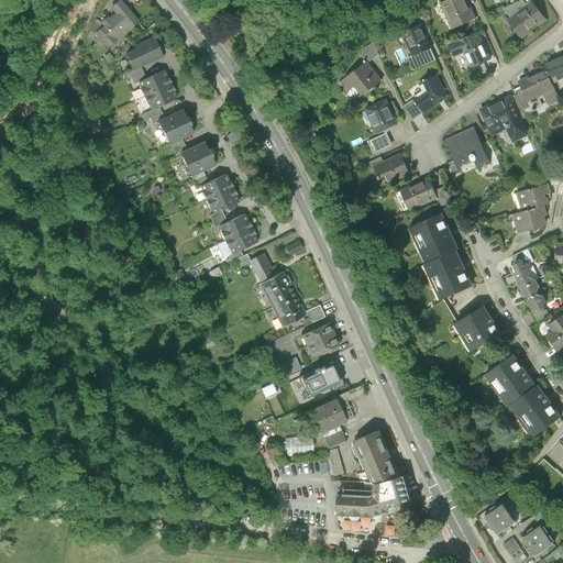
[(138,21),(120,0),(117,0),(108,7),(111,11),(98,22),(100,25),(92,32),(106,47),(138,21)]
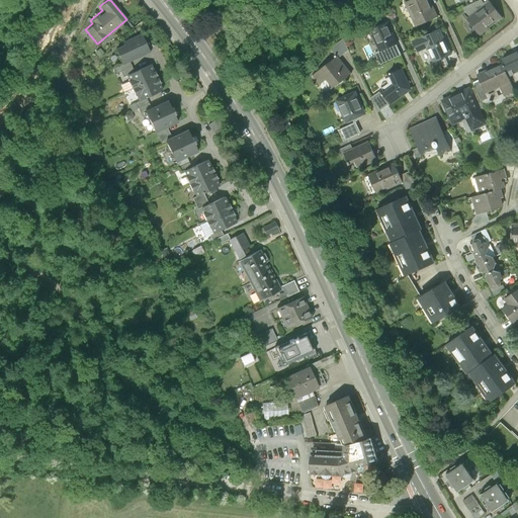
[(438,16),(431,0),(405,0),(403,1),(415,26),(438,16)]
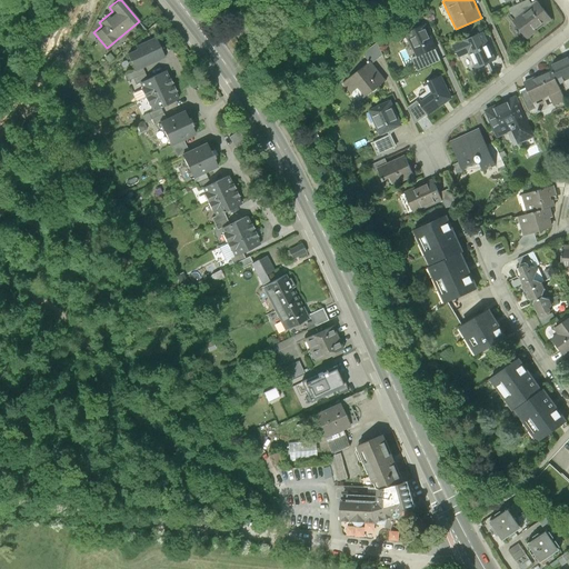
[(533,0),(510,19),(527,39),(552,19),(536,0),(533,0)]
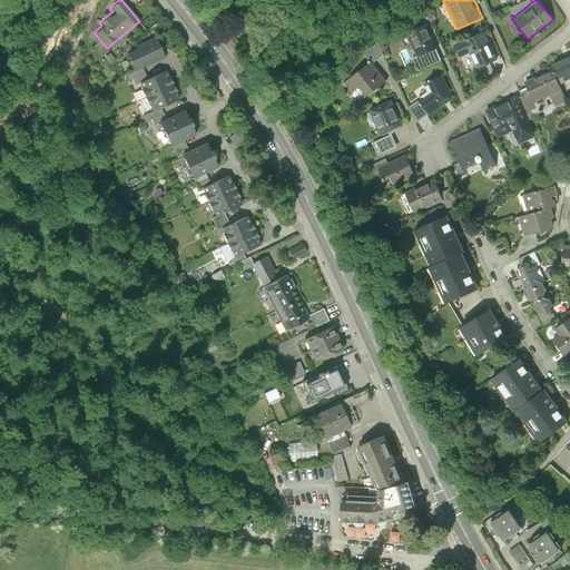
[(442,60),(425,20),(401,30),(418,70),(442,60)]
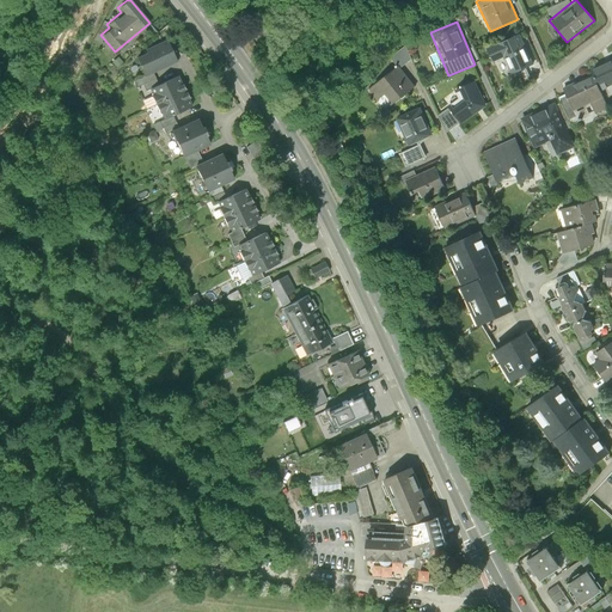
[(537,65),(521,31),(484,47),(491,65),(503,59),(510,77),(537,65)]
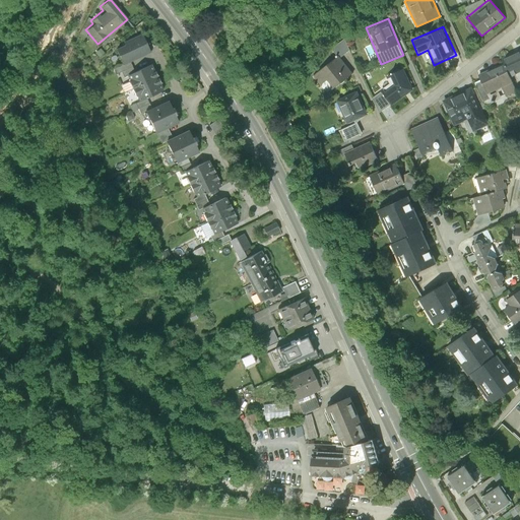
[(141,34),(113,47),(122,66),(150,53),(141,34)]
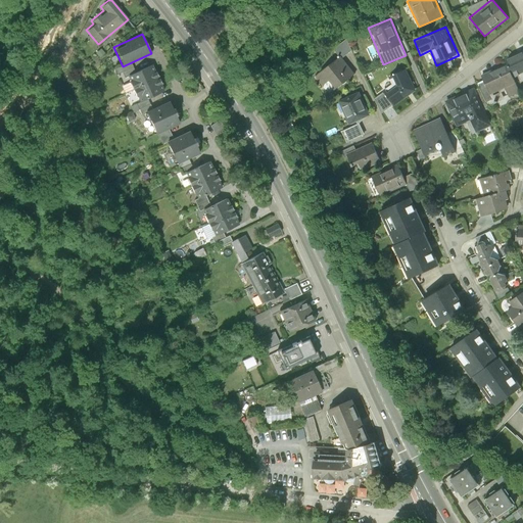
[(522,51),(505,60),(507,63),(513,76),(522,72),(522,51)]
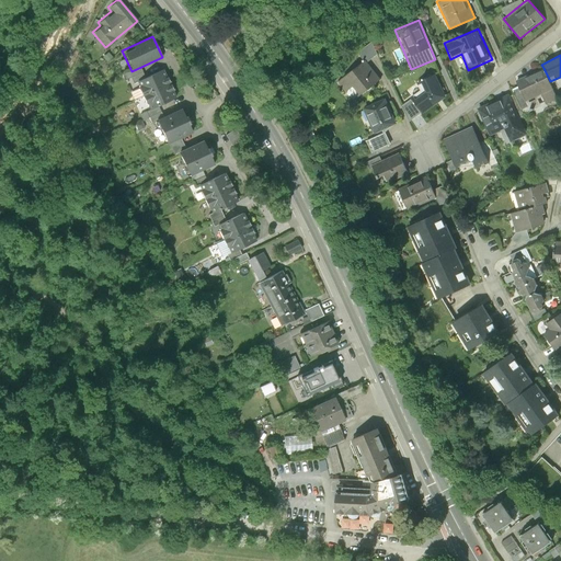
[(379,78),(365,59),(336,81),(351,100),(379,78)]
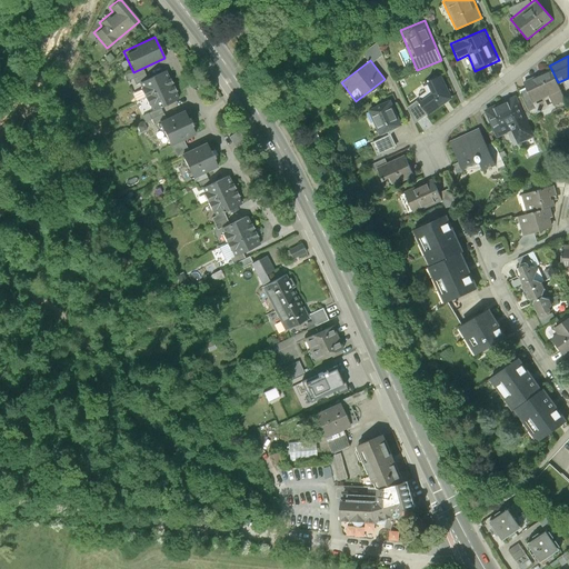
[(558,82),(551,69),(522,82),(532,102),(548,96),(553,106),(566,100),(558,82)]
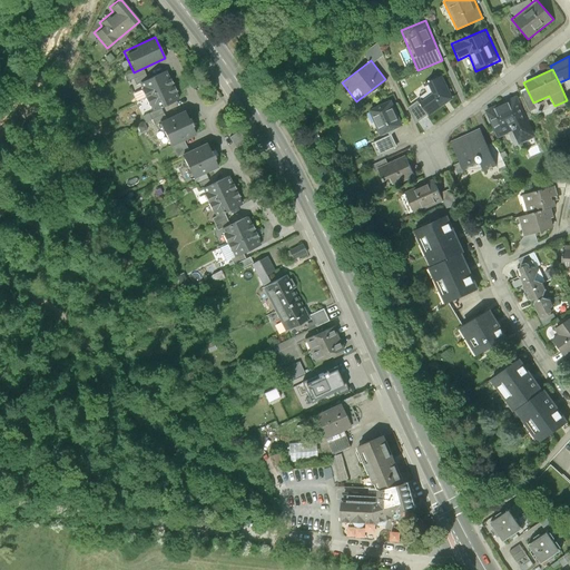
[(172,84),(166,70),(139,81),(145,96),(172,84)]
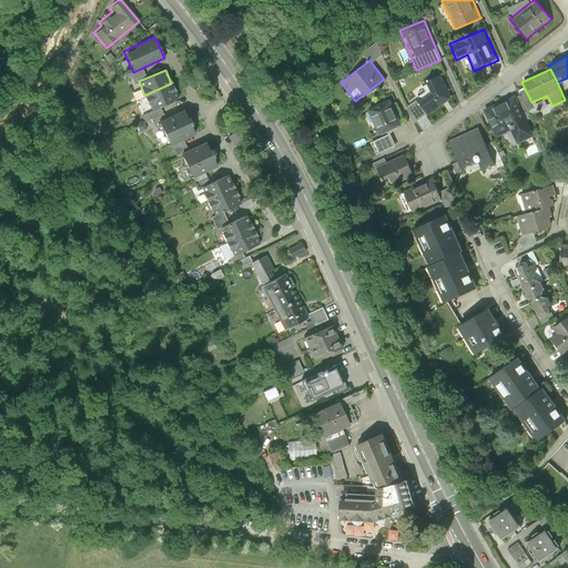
[(452,98),(442,74),(422,83),(425,91),(406,107),(413,124),(452,98)]
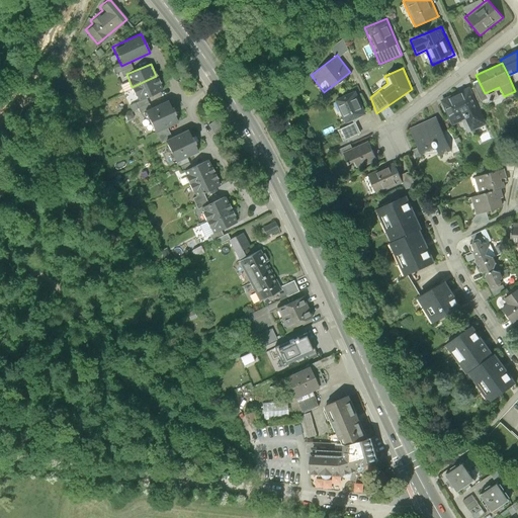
[(162,89),(156,76),(132,87),(137,99),(162,89)]
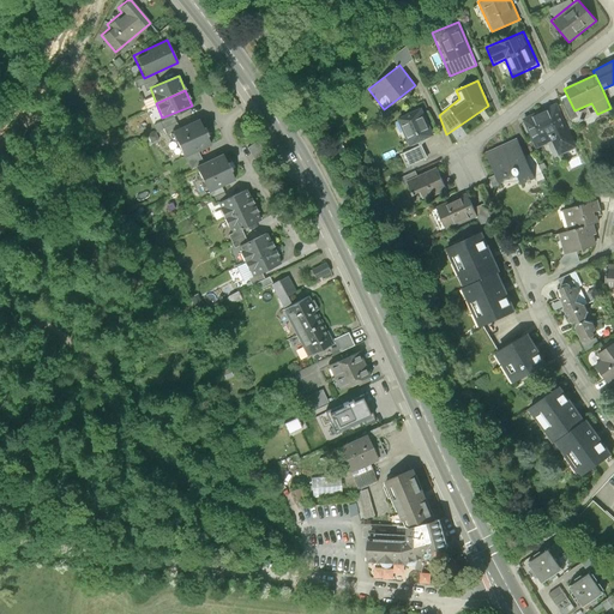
[(558,102),(522,118),(535,149),(548,143),(555,158),(577,149),(558,102)]
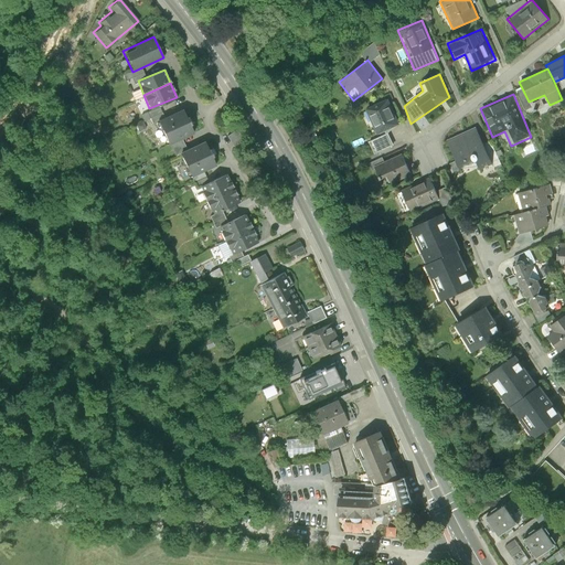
[(387,98),(364,108),(375,135),(400,125),(387,98)]
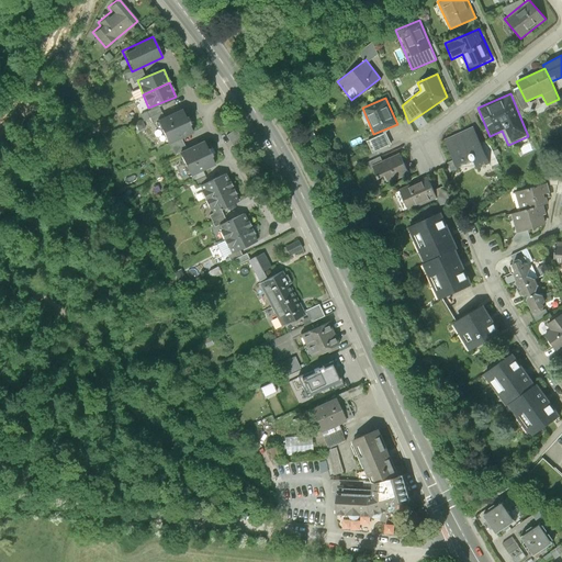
[(192,132),(180,107),(154,120),(166,145),(192,132)]
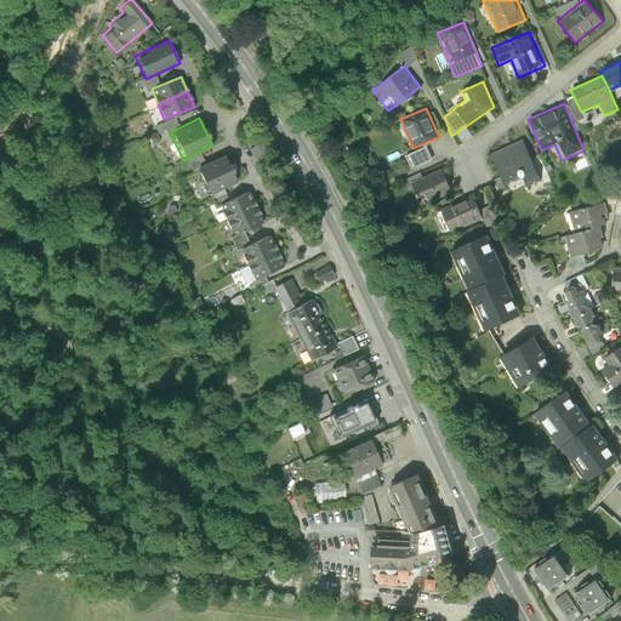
[(539,175),(523,138),(490,153),(502,182),(522,174),(525,181),(539,175)]
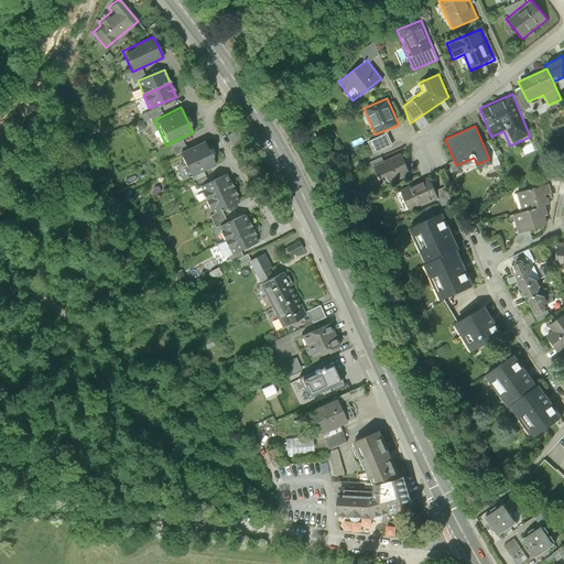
[(176,151),(191,144),(187,138),(173,145),(176,151)]
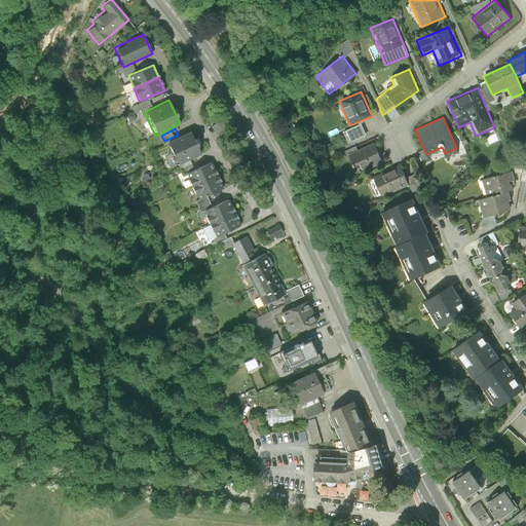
[(166,143),(177,164),(200,154),(191,132),(166,143)]
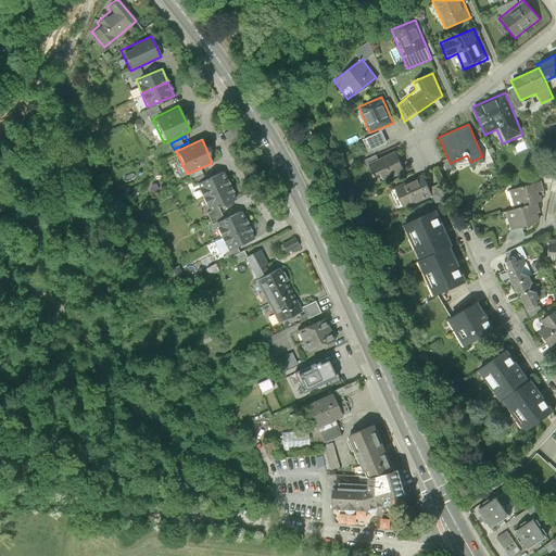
[(404,172),(394,150),(365,162),(371,177),(382,172),(386,179),(404,172)]
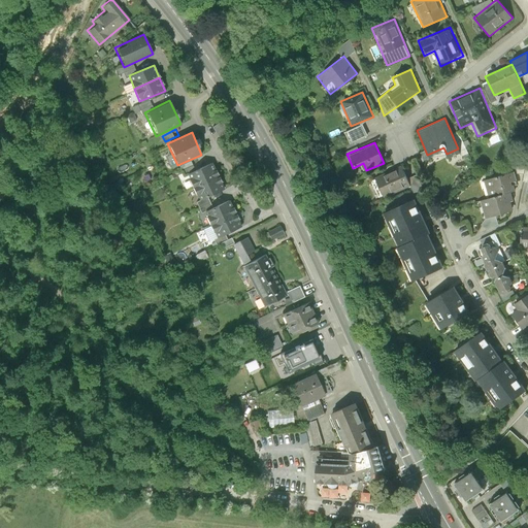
[(185,174),(191,188),(217,176),(210,162),(185,174)]
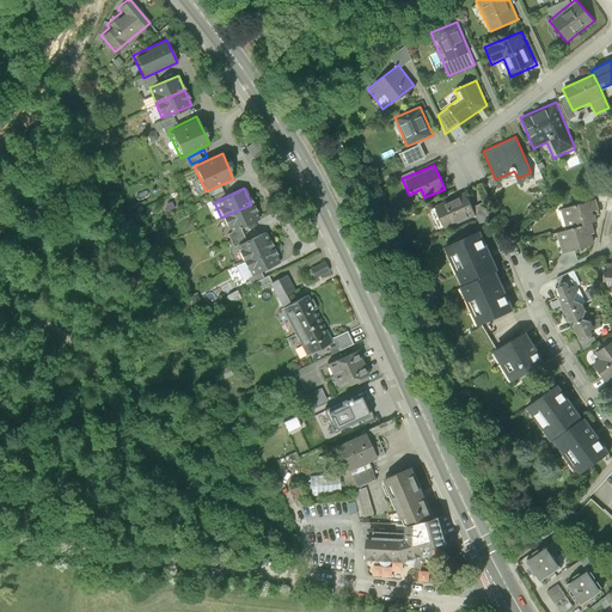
[(476,215),(465,194),(432,209),(442,232),(476,215)]
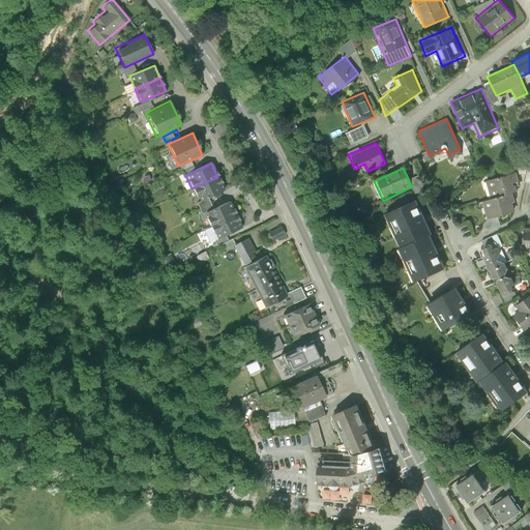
[(514,173),(486,181),(491,199),(514,192),(520,190),(514,173)]
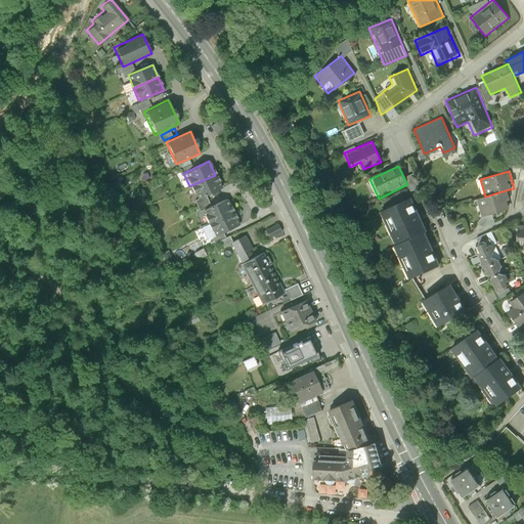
[(189,186),(195,200),(221,188),(215,175),(189,186)]
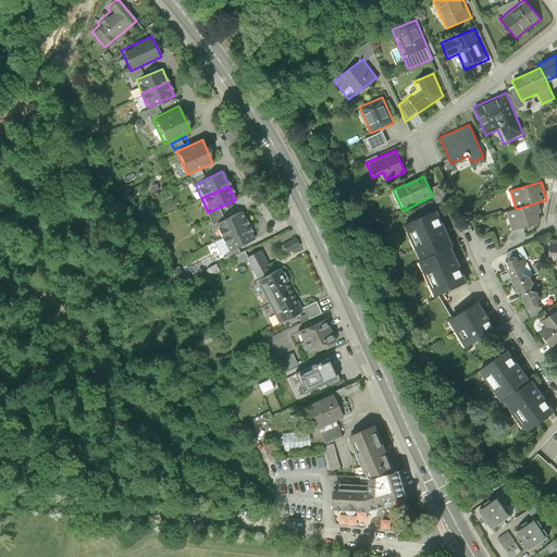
[(516,209),(506,211),(512,231),(546,221),(541,201),(516,209)]
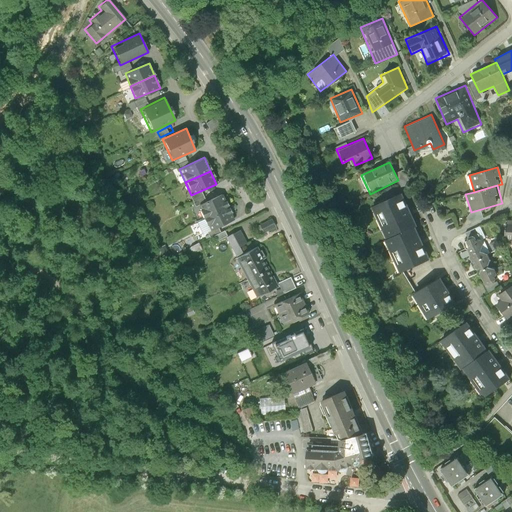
[(418,225),(403,192),(370,207),(385,240),(415,227),(418,225)]
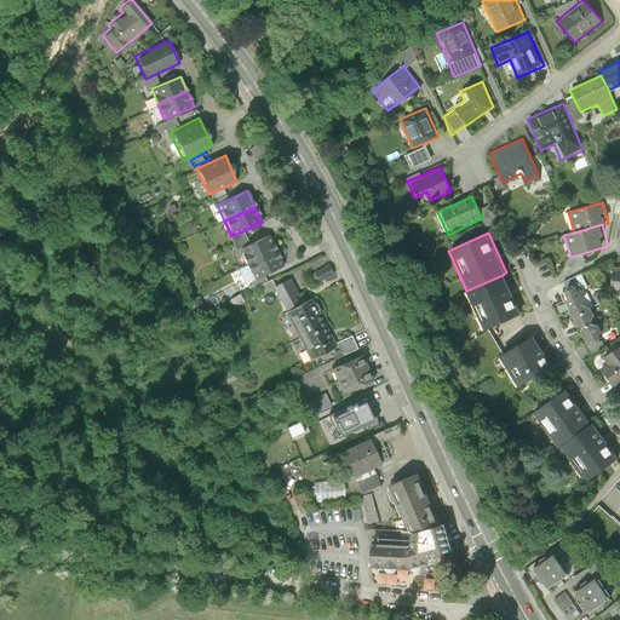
[(276,251),(269,235),(237,248),(245,265),(276,251)]
